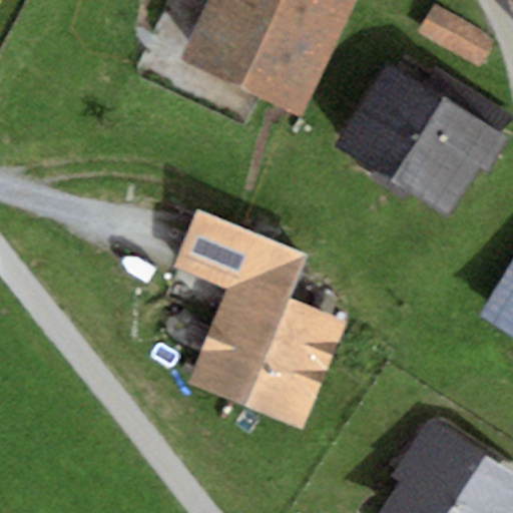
[(353,0),(205,0),(180,52),(299,111),(353,0)]
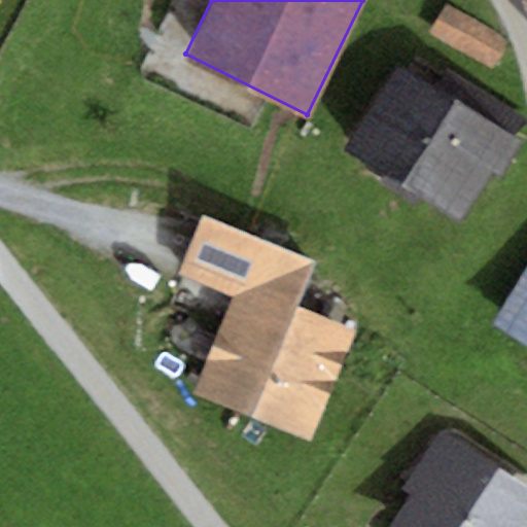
[(510,40),(447,5),(430,35),(493,70),(510,40)]
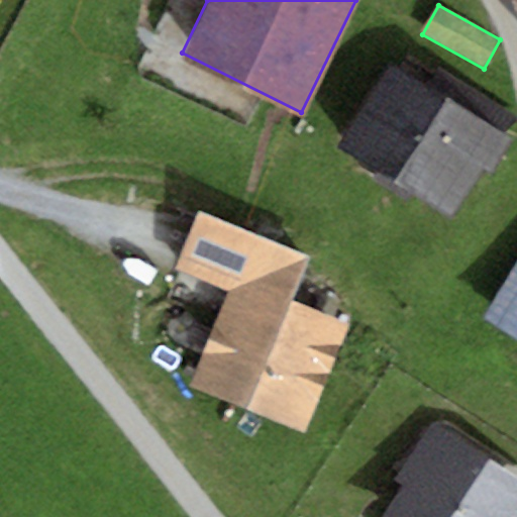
[(493,175),(515,140),(506,134),(428,85),(389,61),(333,147),(450,223),(485,170),(493,175)]
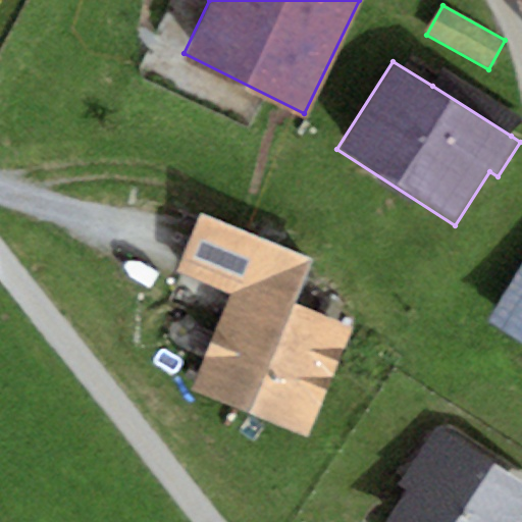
[(442,70),(432,86),(511,136),(521,119),(442,70)]
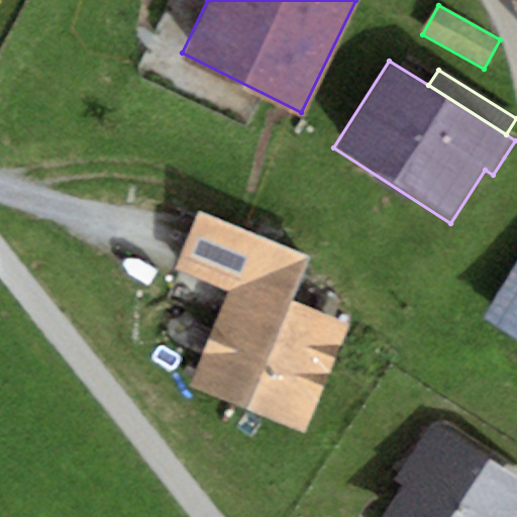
[(311,256),(198,210),(174,269),(231,292),(193,386),(308,432),(352,322),(294,299),(311,256)]
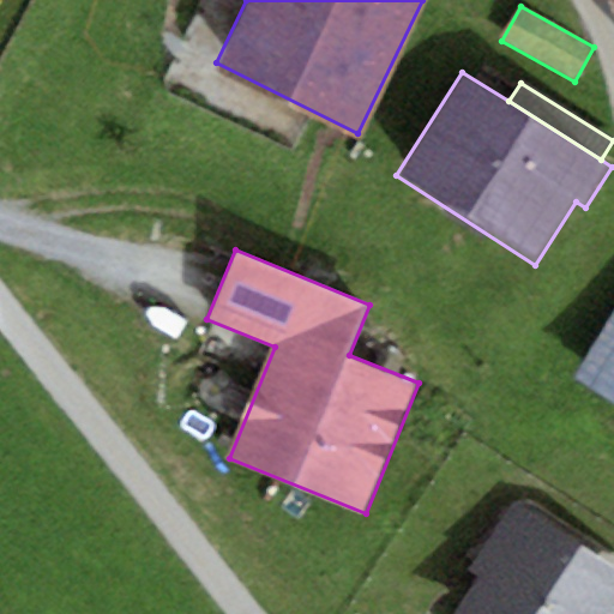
[(613,311),(576,375),(613,398),(613,311)]
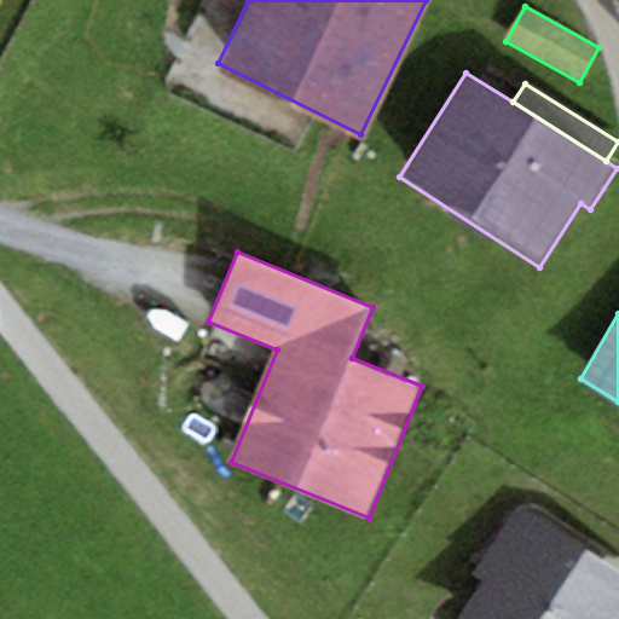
[(618,618),(618,570),(516,503),(470,574),(480,582),(455,618),(618,618)]
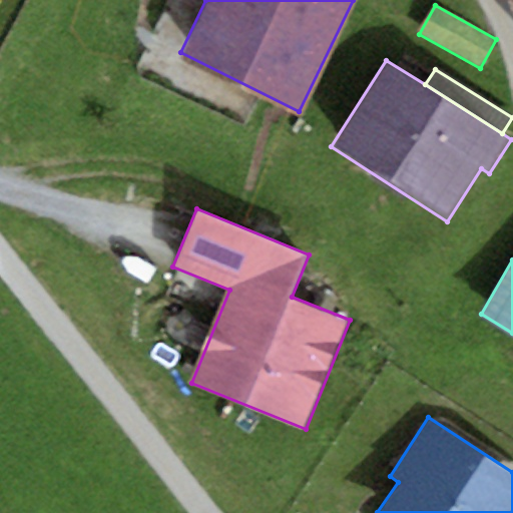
All buildings are outlined.
